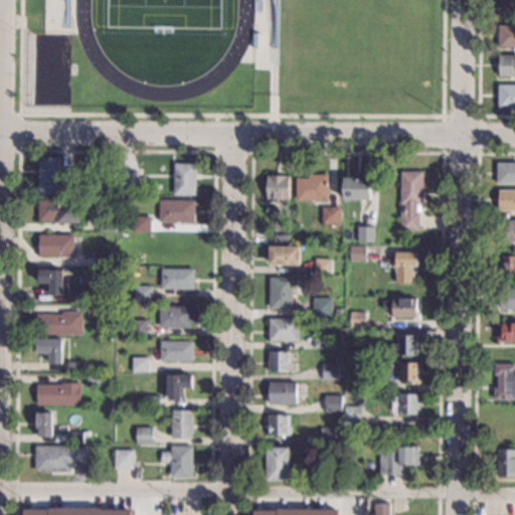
[(514,0),(514,17),(500,17),(500,0),(514,0)]
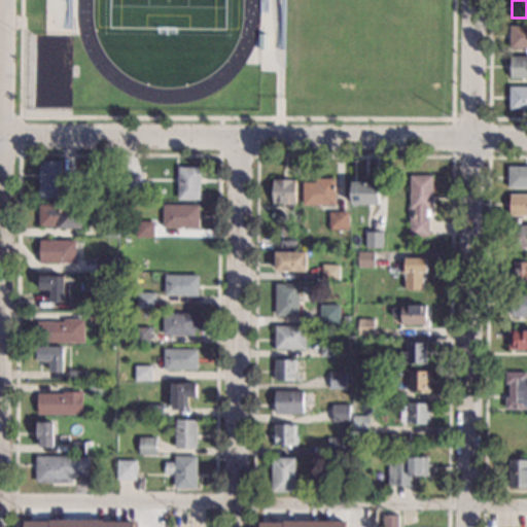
[(526,55),(525,55),(525,48),(510,48),(510,26),(526,26),(526,55)]
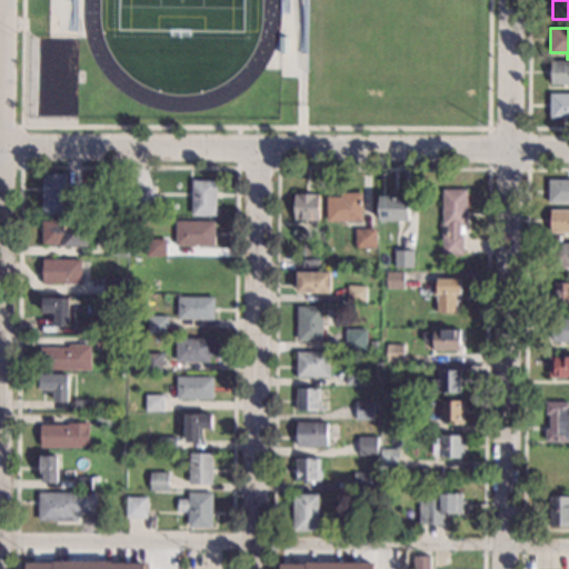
[(568,85),(550,85),(551,61),(568,61),(568,85)]
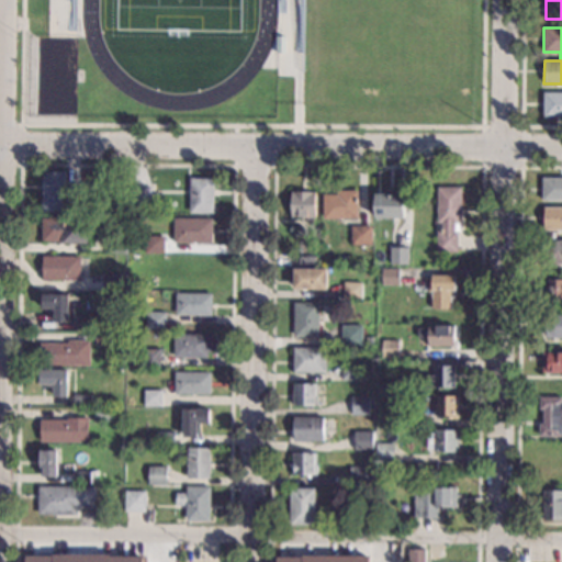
[(561,92),(561,116),(543,116),(543,92),(561,92)]
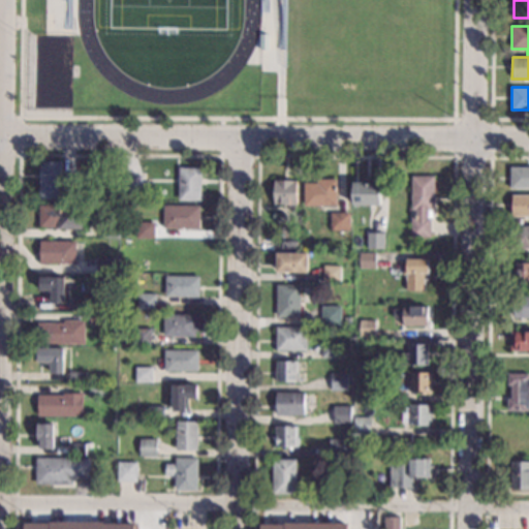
[(60,177),(76,178),(75,196),(63,196),(63,199),(38,198),(39,161),(61,161),(60,177)]
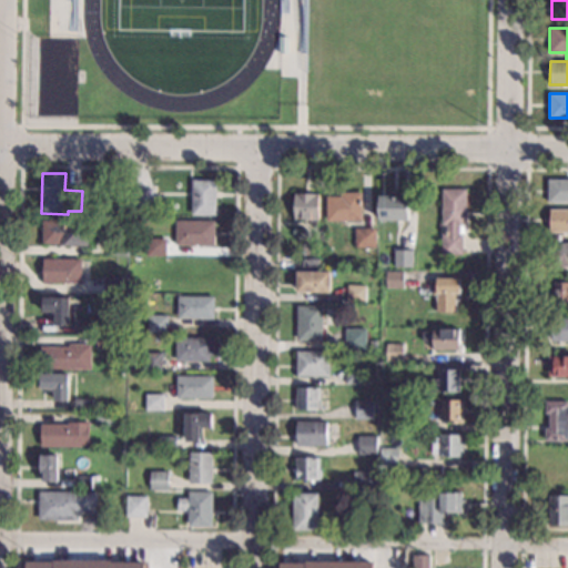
[(567,202),(547,202),(548,180),(567,180),(567,202)]
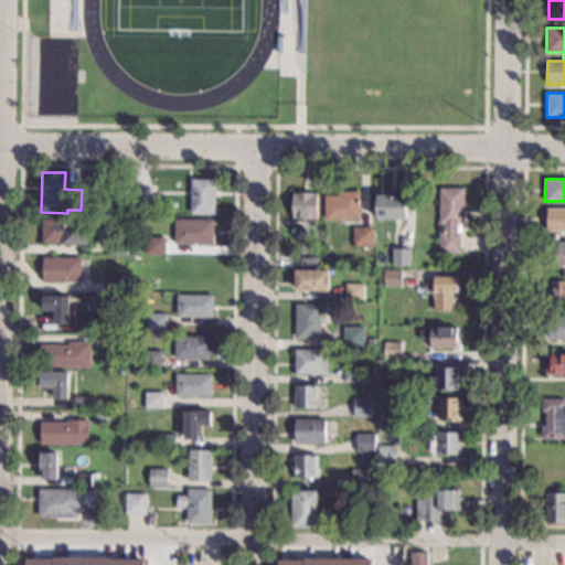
[(214,214),(190,214),(191,180),(214,180),(214,214)]
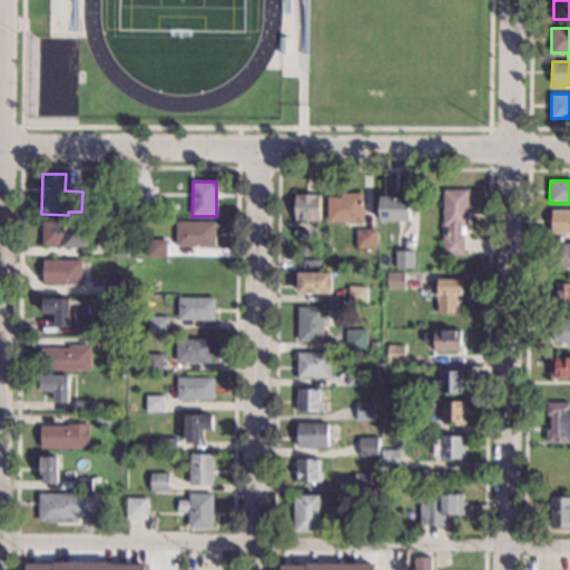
[(467,226),(460,226),(460,235),(463,235),(463,255),(442,255),(442,234),(446,234),(446,226),(443,226),(443,190),(467,190),(467,226)]
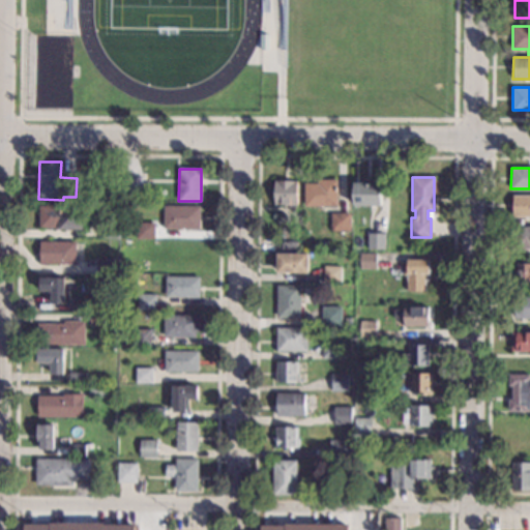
[(370,210),(358,210),(358,204),(353,204),(353,180),(366,180),(366,178),(369,178),(370,210)]
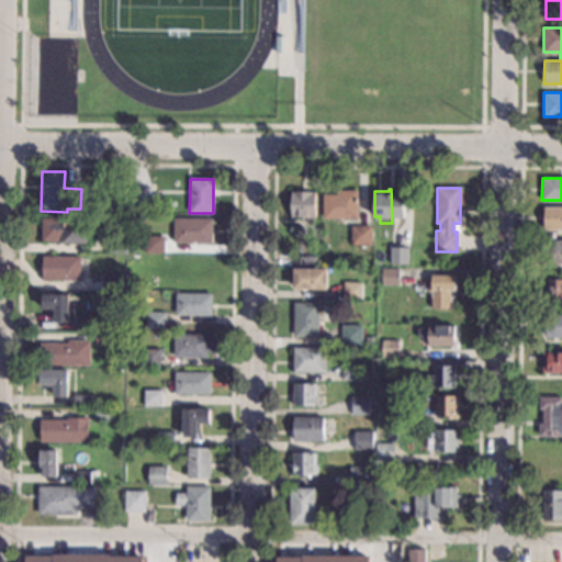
[(357,218),(323,220),(323,195),(337,194),(336,191),(357,191),(357,218)]
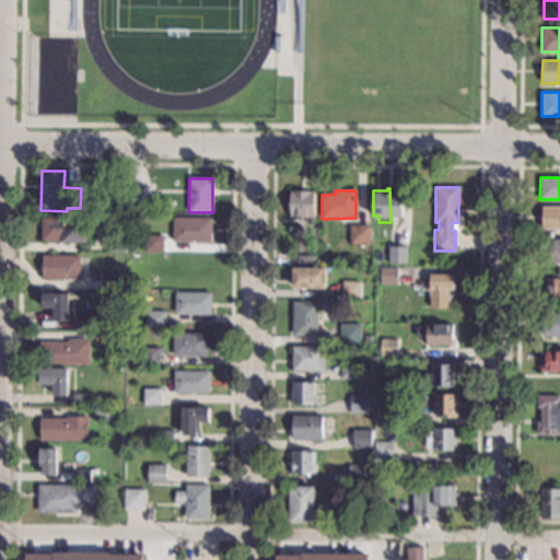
[(313,217),(289,217),(289,191),(313,191),(313,217)]
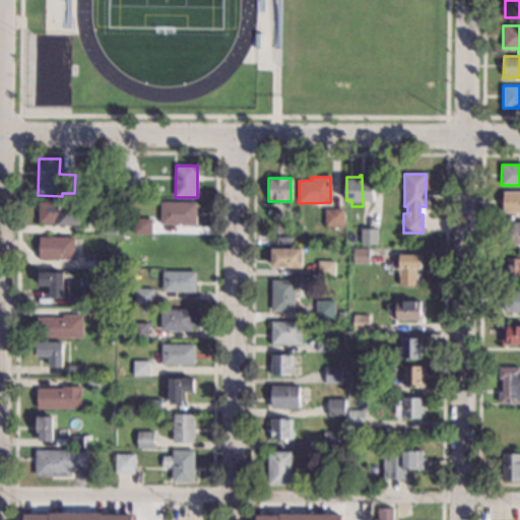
[(519,213),(503,213),(503,191),(519,191),(519,213)]
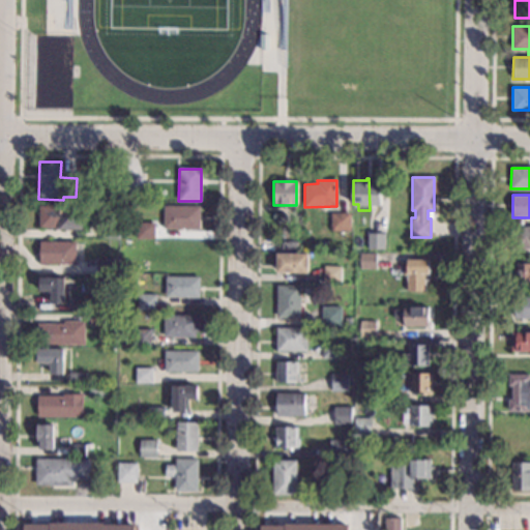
[(82,207),(82,230),(58,229),(58,227),(38,227),(39,206),(82,207)]
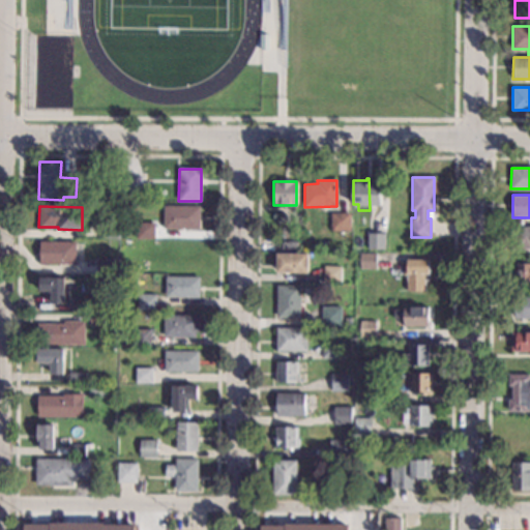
[(200,229),(164,229),(164,206),(200,206),(200,229)]
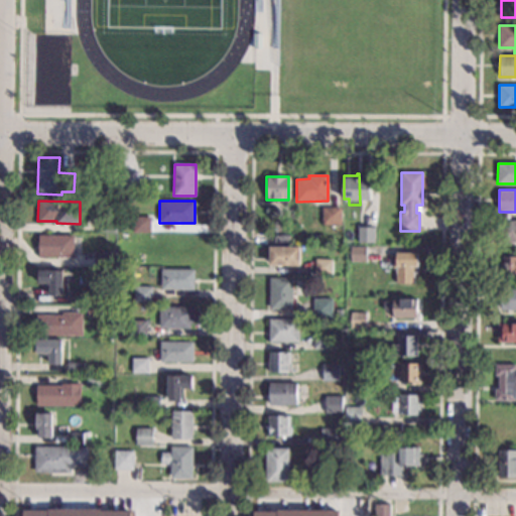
[(341,225),(321,225),(321,208),(341,208),(341,225)]
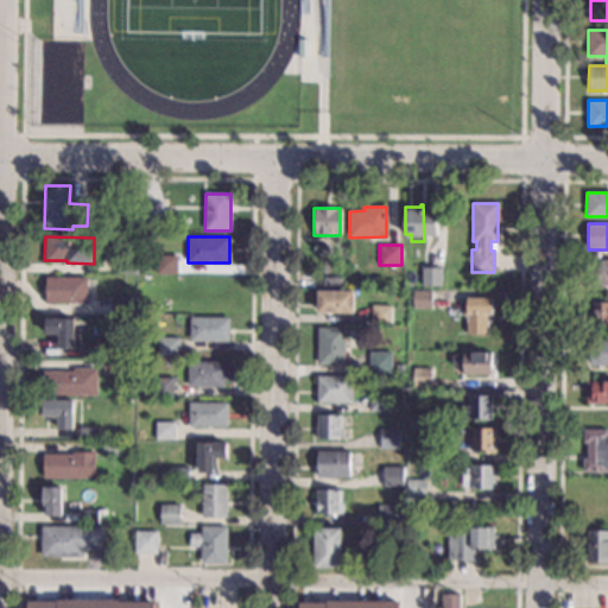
[(443,270),(431,268),(431,251),(441,251),(443,251),(443,270)]
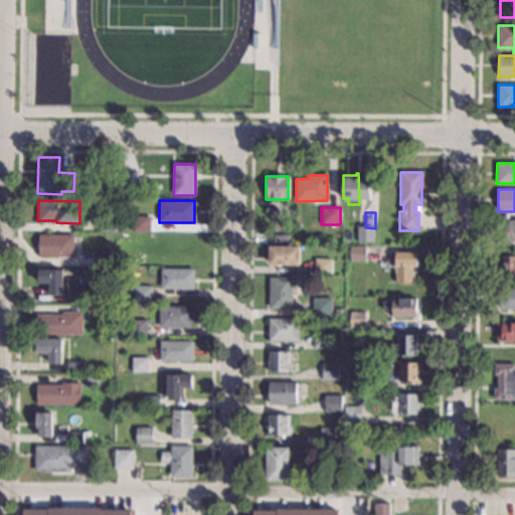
[(150,232),(132,232),(133,216),(150,217),(150,232)]
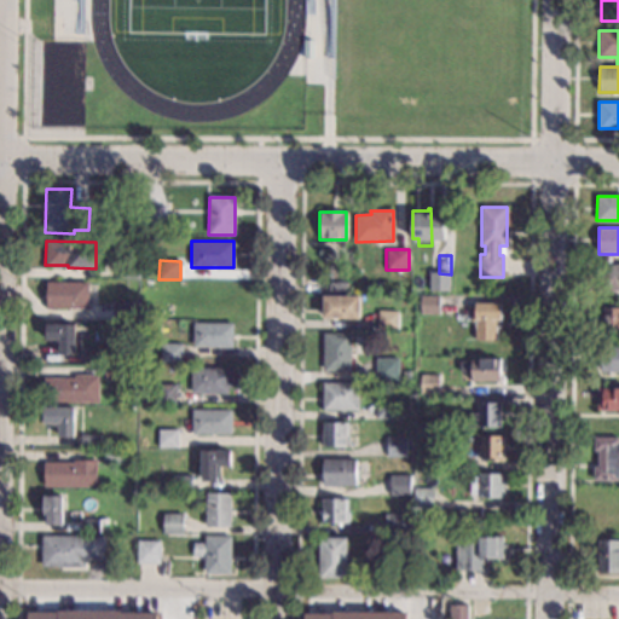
[(618,291),(599,291),(600,265),(618,265),(618,291)]
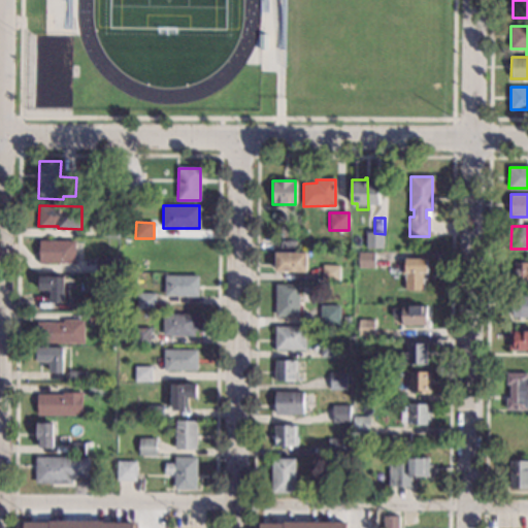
[(384,249),(384,232),(366,232),(366,248),(384,249)]
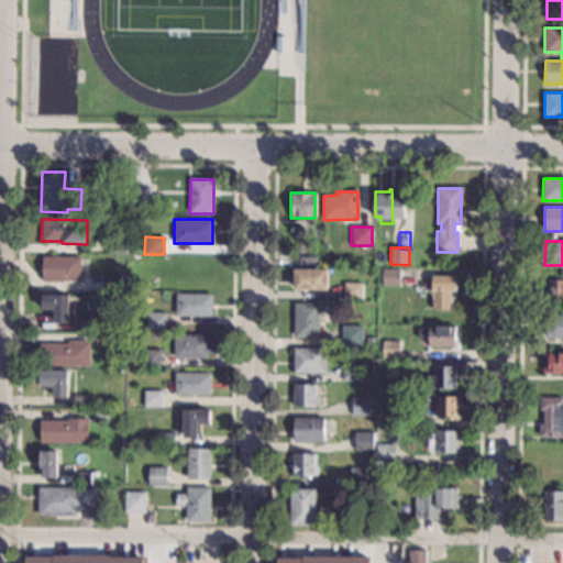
[(80,256),(79,280),(42,279),(42,256),(80,256)]
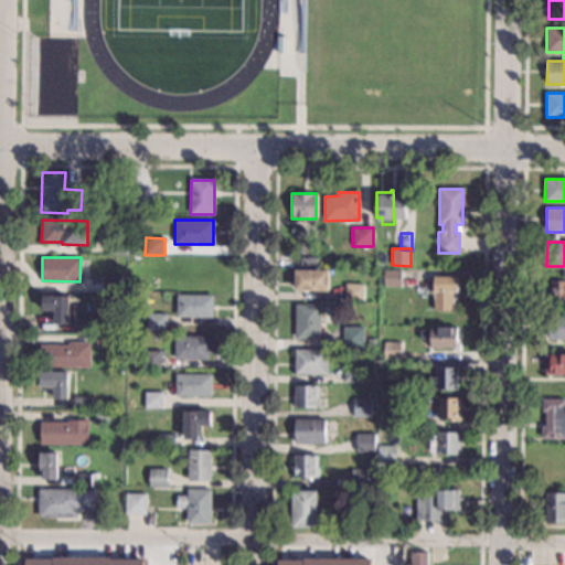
[(401,287),(383,287),(383,269),(402,269),(401,287)]
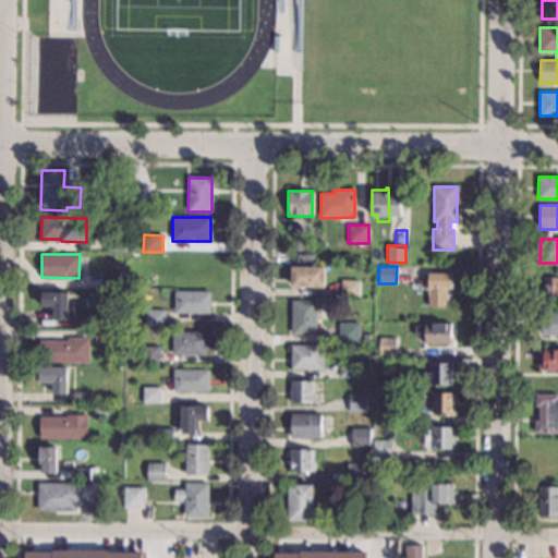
[(325,287),(291,287),(291,267),(325,267),(325,287)]
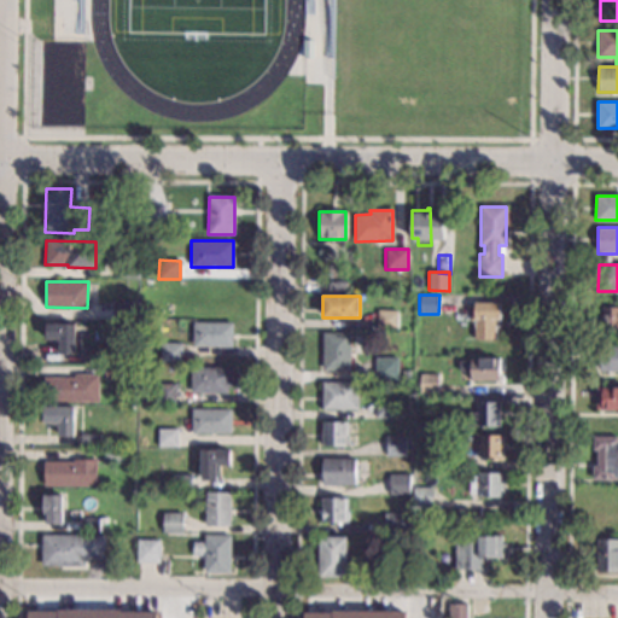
[(501,327),(495,327),(495,339),(473,339),(473,322),(470,322),(470,314),(473,314),(473,303),(501,303),(501,327)]
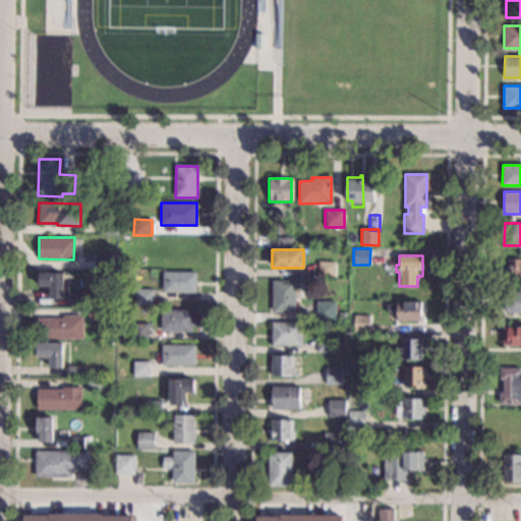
[(520,255),(520,278),(510,278),(510,271),(508,271),(508,264),(511,264),(512,255),(520,255)]
